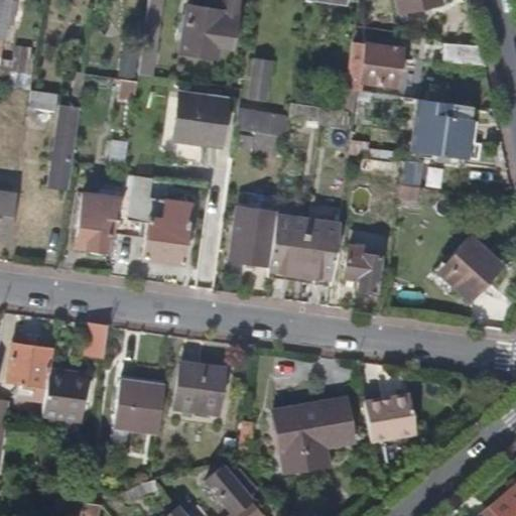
[(4,40),(9,0),(0,0),(0,51),(2,40),(4,40)]
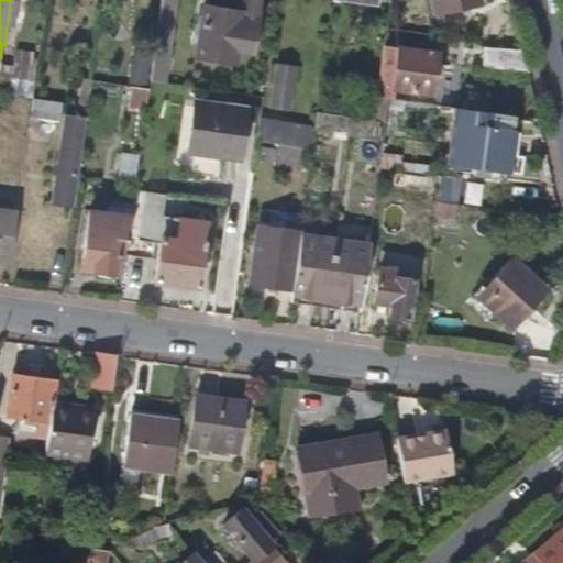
[(166,83),(176,0),(162,0),(151,80),(166,83)]
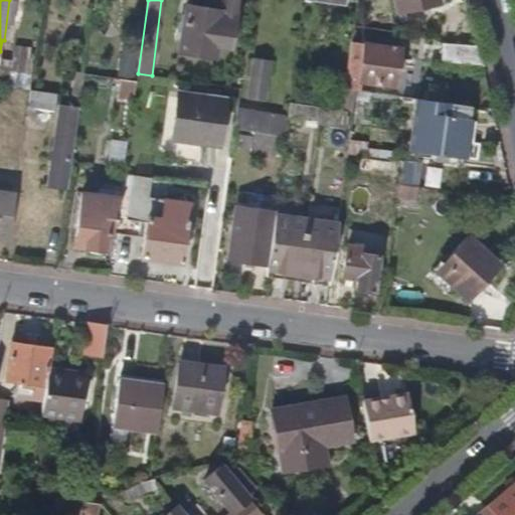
[(233,49),(240,0),(206,0),(205,8),(187,6),(180,51),(214,57),(216,46),(233,49)]
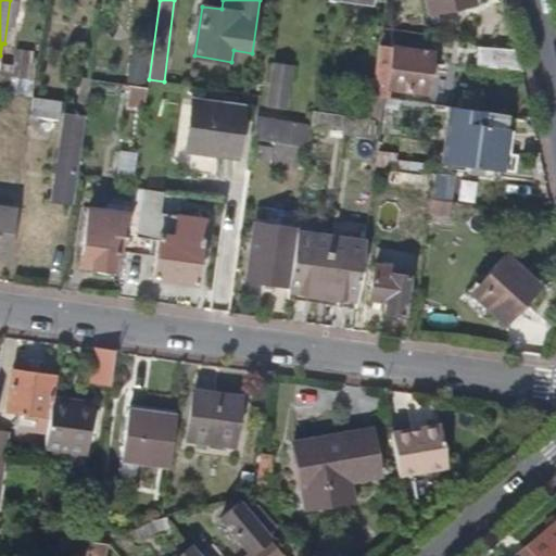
[(397,17),(400,1),(389,0),(386,0),(383,15),(397,17)]
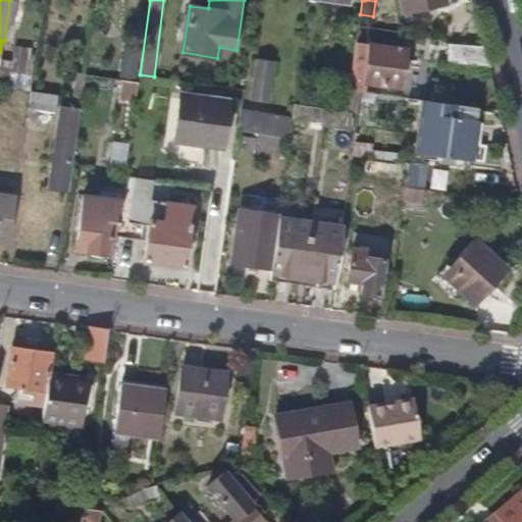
[(446,4),(445,0),(401,0),(404,12),(446,4)]
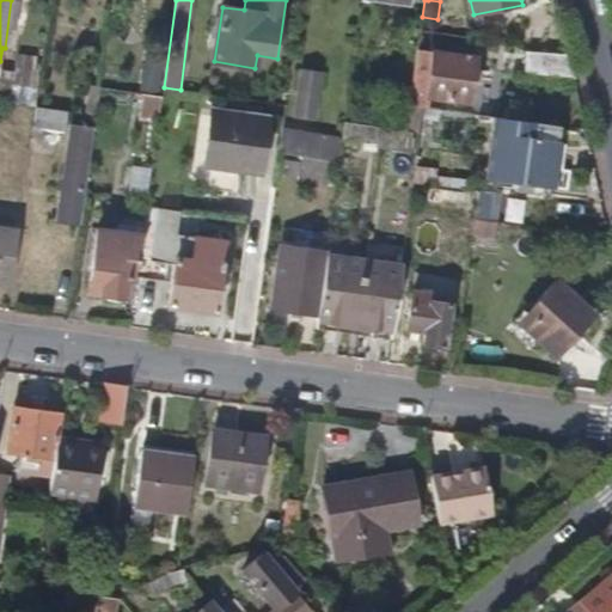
[(147,55),(151,29),(126,25),(122,53),(147,55)]
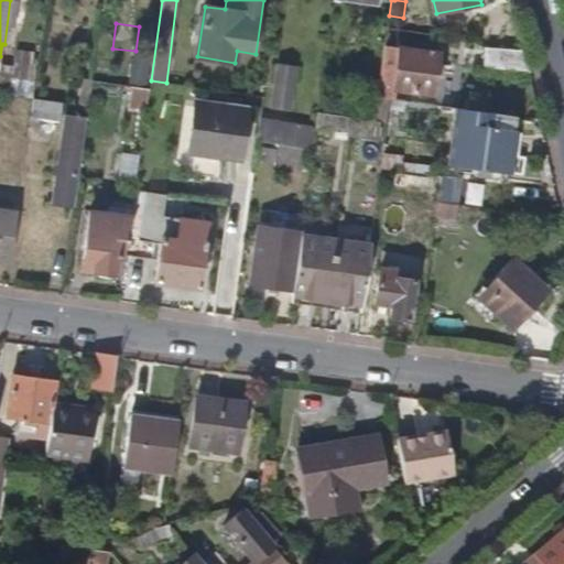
[(396,89),(401,49),(384,46),(377,98),(381,98),(393,100),(396,89)]
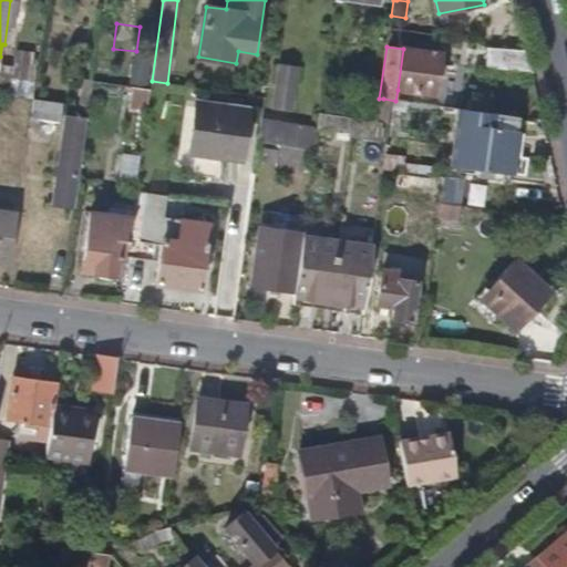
[(445,79),(447,65),(440,64),(442,55),(403,49),(398,90),(435,95),(439,78),(445,79)]
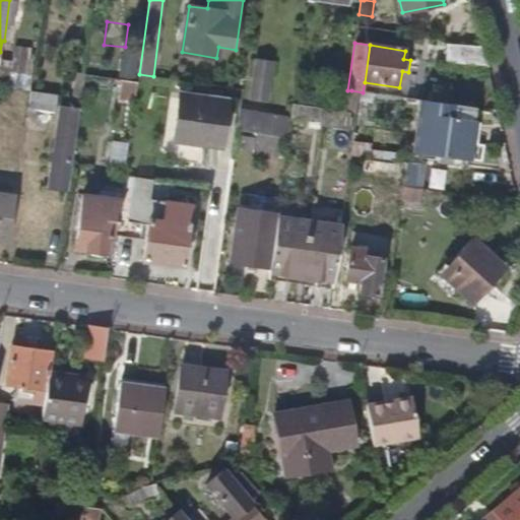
[(489,65),(484,46),(449,46),(448,63),(489,65)]
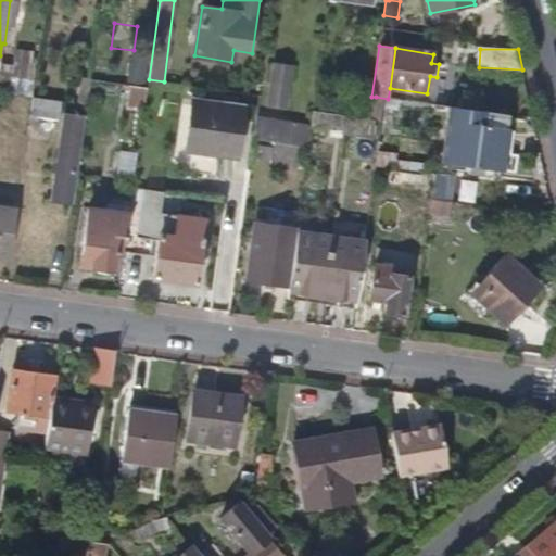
[(290,86),(293,67),(276,64),(273,83),(290,86)]
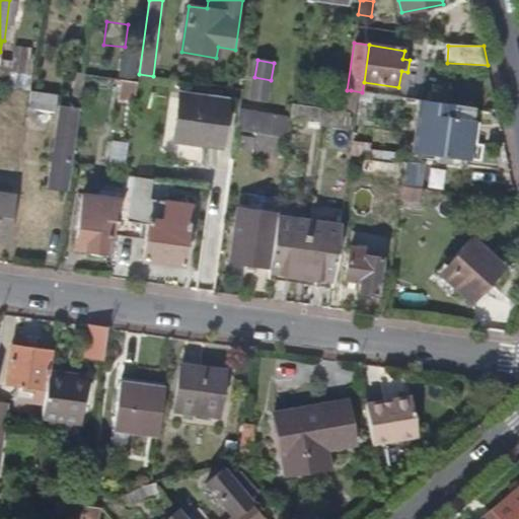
[(0,86),(8,88),(11,69),(0,68),(0,86)]
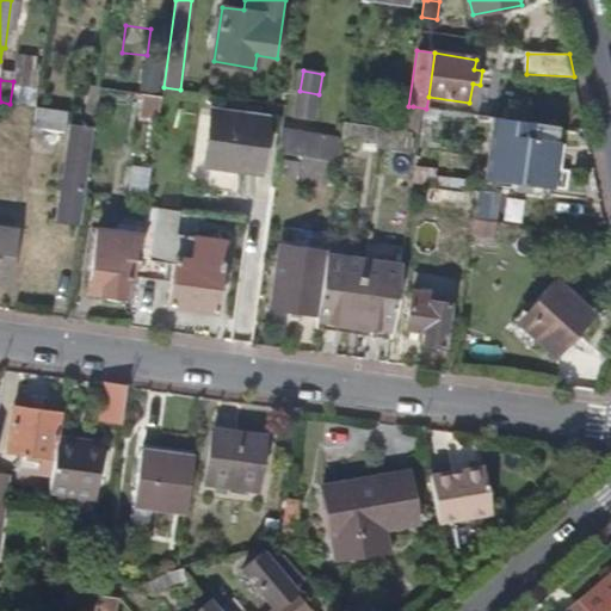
[(315,121),(319,94),(300,91),(296,117),(315,121)]
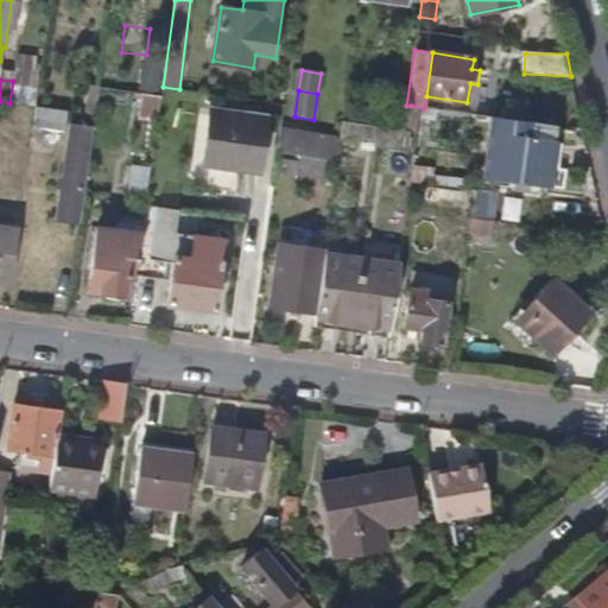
[(158,115),(162,96),(143,94),(140,113),(158,115)]
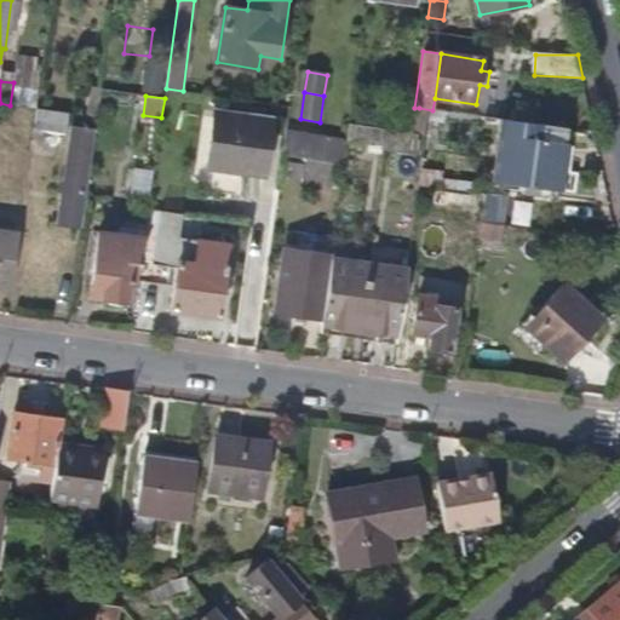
[(65,132),(68,113),(36,108),(34,127),(65,132)]
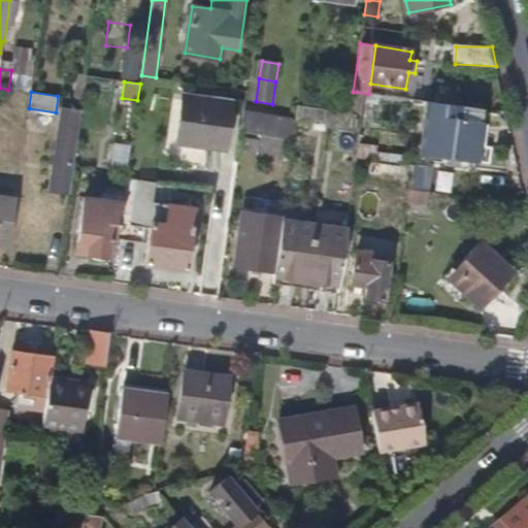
[(224,151),(231,101),(182,93),(174,143),(224,151)]
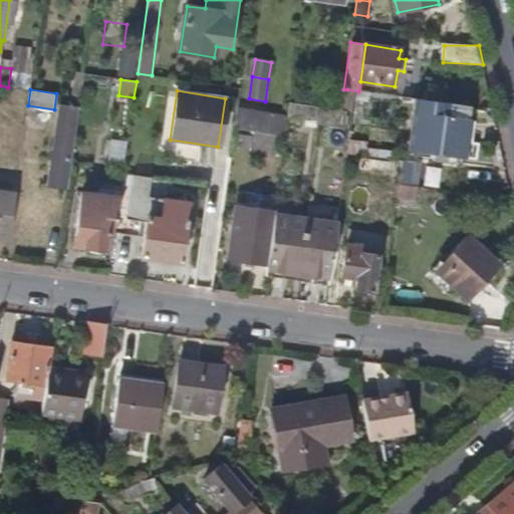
[(470,123),(471,120),(468,120),(470,106),(420,99),(412,155),(465,162),(466,159),(468,144),(470,123)]
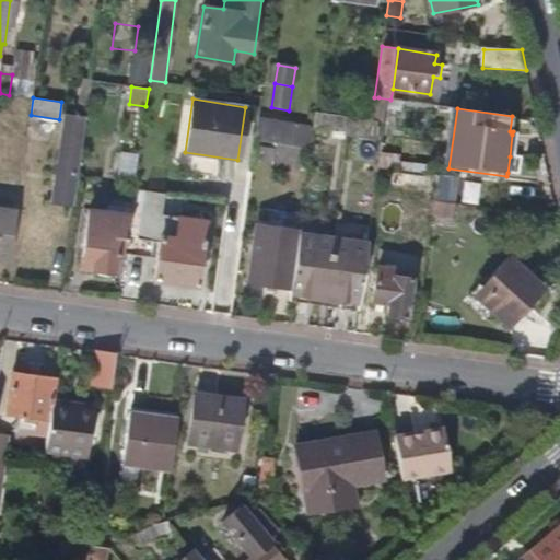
[(366,135),(370,119),(331,114),(319,113),(316,112),(314,125),(354,130),(353,133),(366,135)]
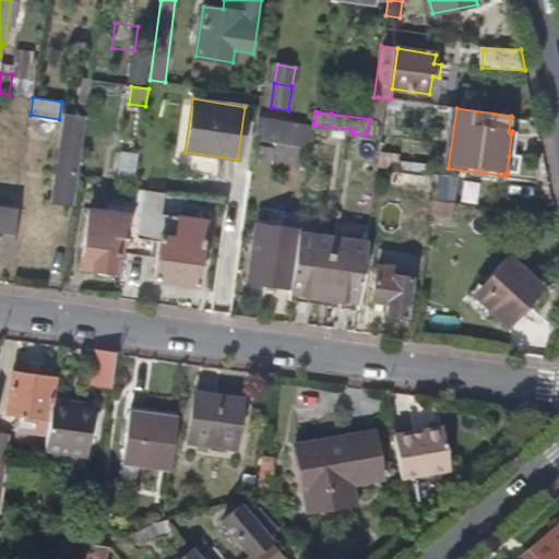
[(71,205),(84,118),(67,116),(63,135),(63,141),(54,203),(71,205)]
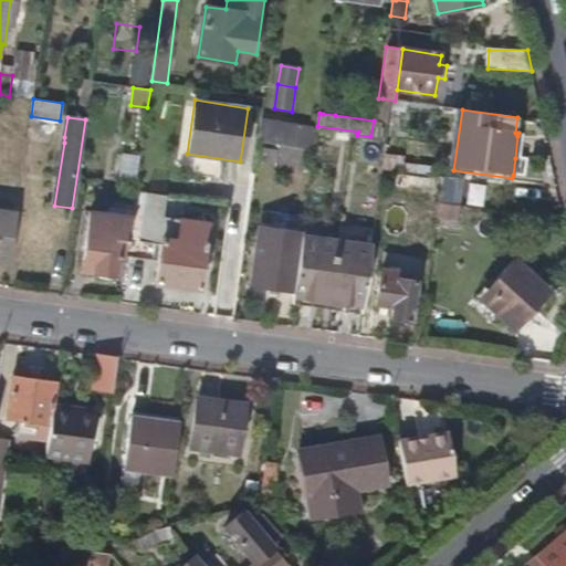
[(314,152),(317,130),(261,122),(259,143),(314,152)]
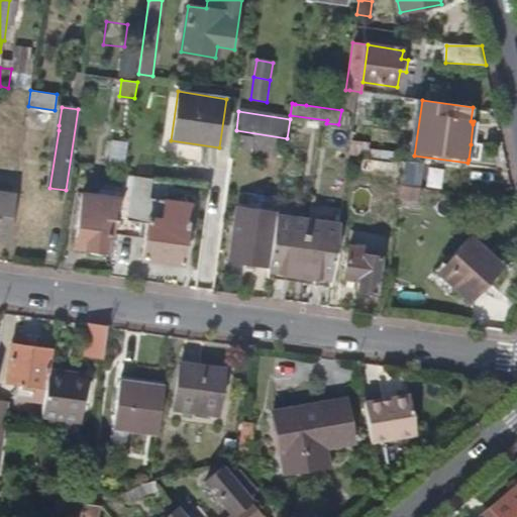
[(48,128),(49,124),(49,121),(35,118),(33,130),(47,133),(48,128)]
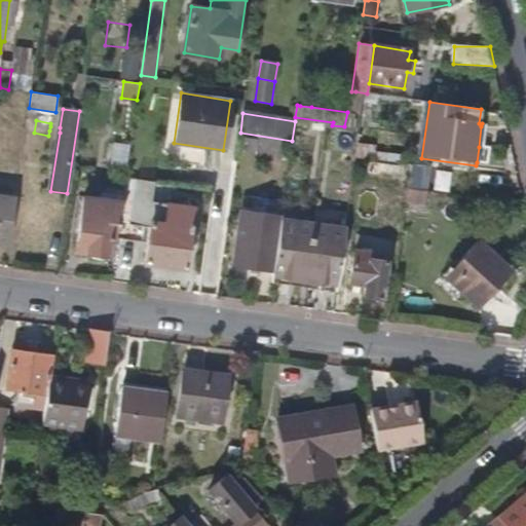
[(486,148),(488,128),(481,126),(479,147),(486,148)]
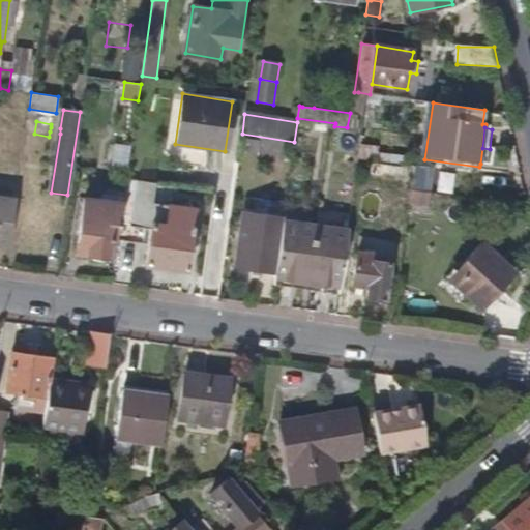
[(260,152),(261,141),(247,139),(245,150),(260,152)]
